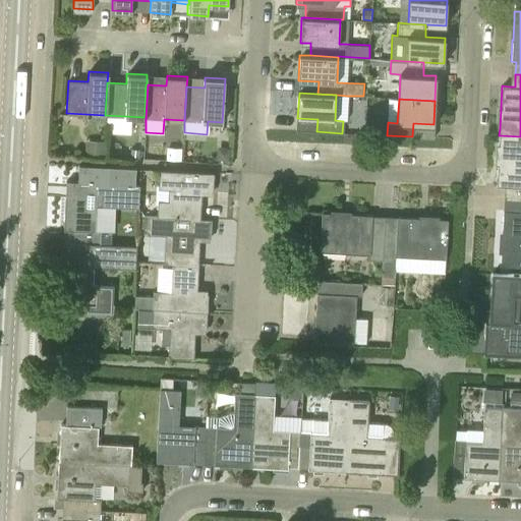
[(498,165),(496,185),(505,185),(509,186),(509,199),(520,199),(520,136),(499,135),(499,143),(498,165)]
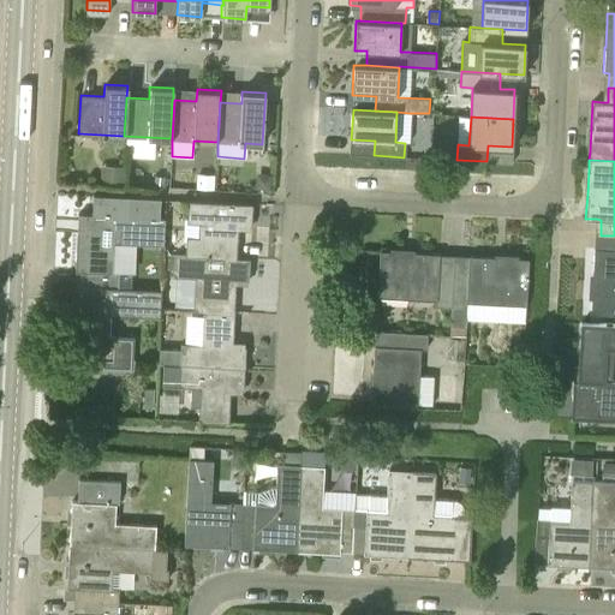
[(125,166),(101,165),(100,183),(124,184),(125,166)]
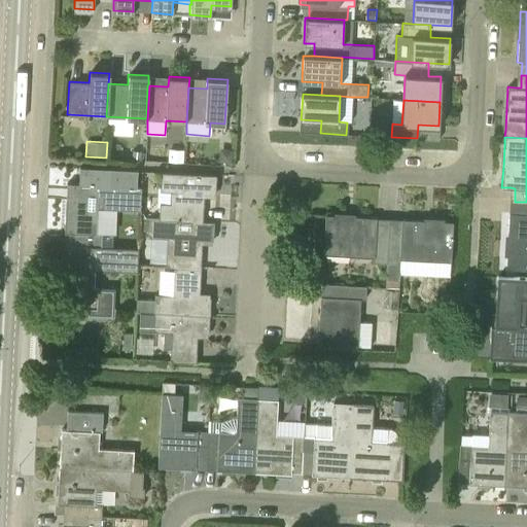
[(184,149),(168,148),(168,161),(183,162),(184,149)]
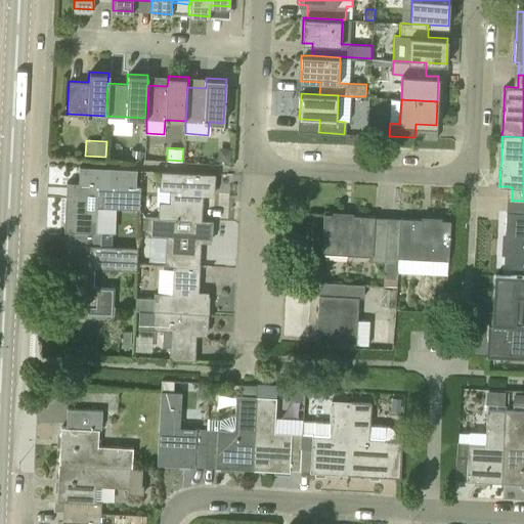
[(231,147),(224,147),(218,153),(218,160),(230,161),(231,147)]
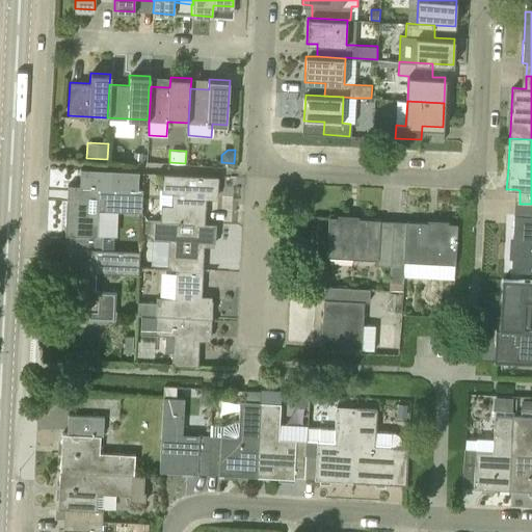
[(142,152),(133,152),(132,161),(142,161),(142,152)]
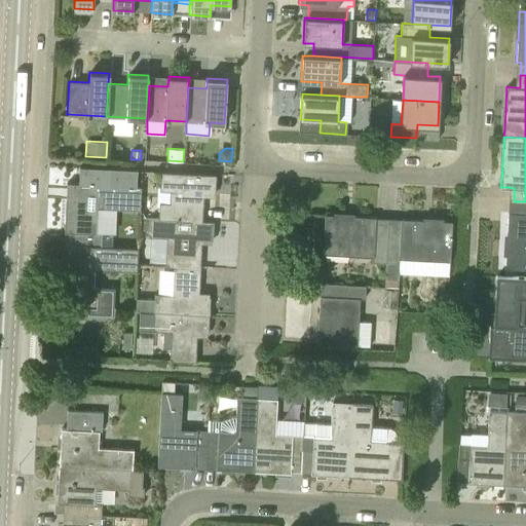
[(66,183),(64,232),(68,232),(67,243),(99,246),(100,232),(96,232),(97,208),(140,210),(141,186),(137,186),(138,170),(79,166),(78,183),(66,183)]
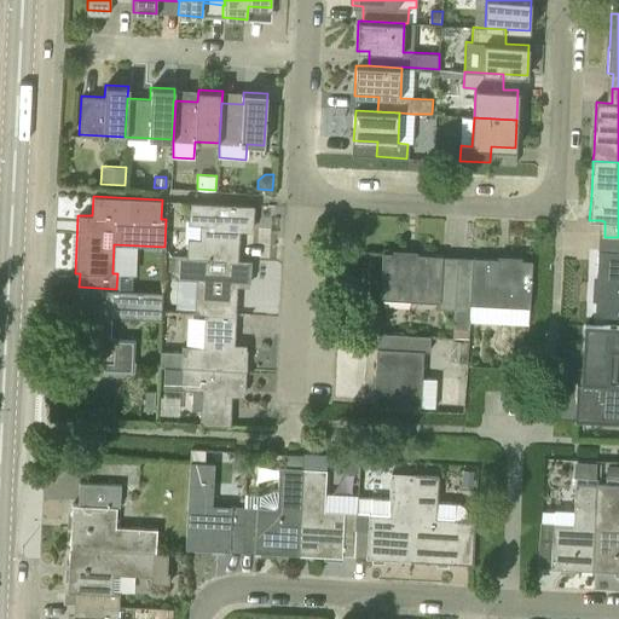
[(186,242),(186,256),(237,259),(238,230),(252,231),(253,206),(189,202),(187,219),(187,224),(186,237),(186,242)]
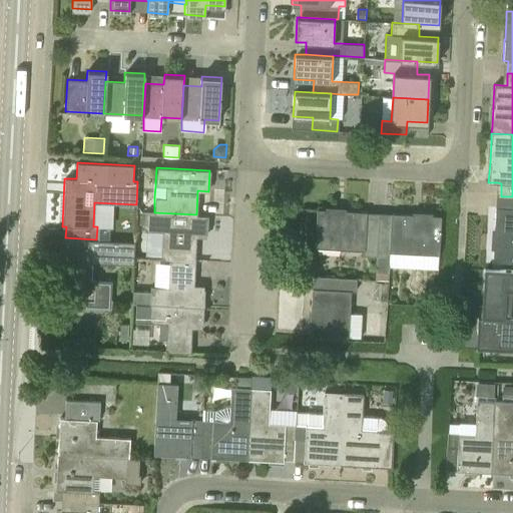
[(493,248),(492,258),(512,258),(512,196),(501,196),(500,208),(495,208),(494,228),(495,228),(494,248),(493,248)]
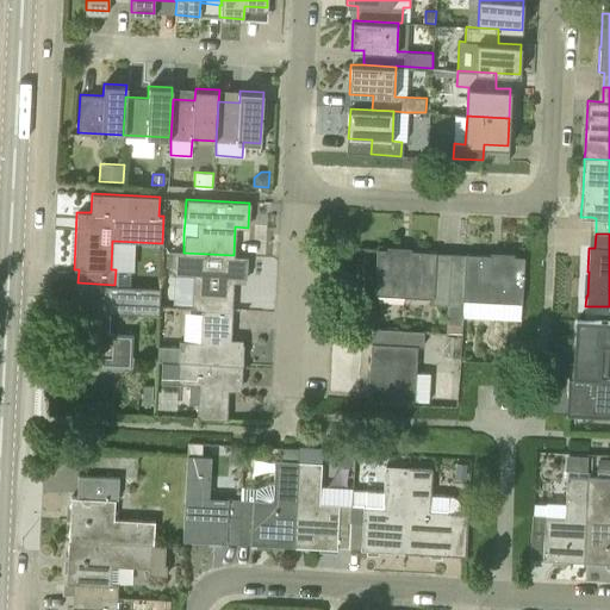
[(448,305),(450,253),(409,250),(409,251),(385,250),(385,249),(375,248),(372,294),(429,298),(429,304),(448,305)]
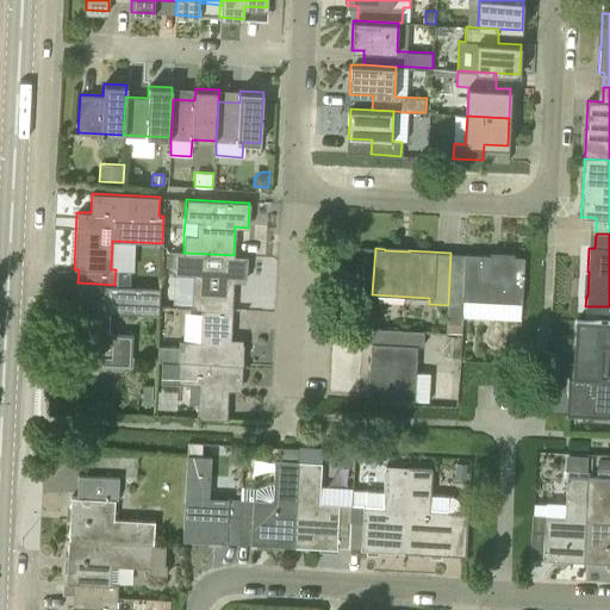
[(174,267),(174,253),(163,251),(162,267),(174,267)]
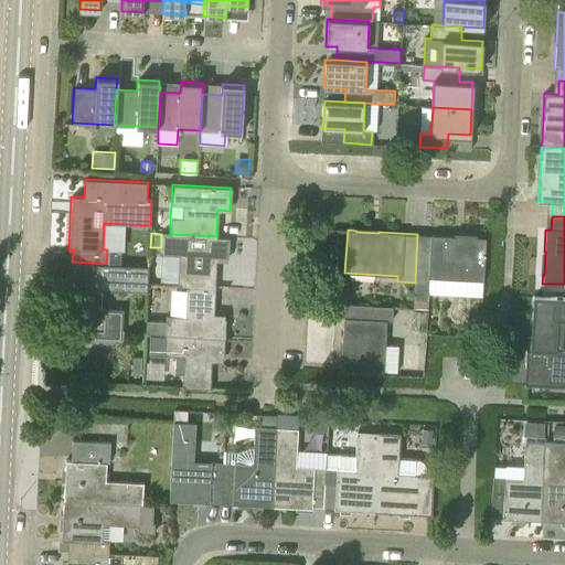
[(216,236),(169,234),(161,234),(160,254),(169,254),(169,255),(180,255),(179,286),(185,286),(214,287),(215,262),(227,262),(228,237),(216,236)]
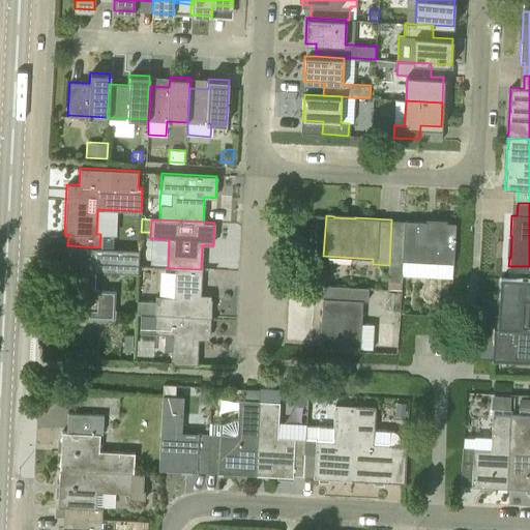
[(391,219),(389,265),(392,265),(392,269),(389,269),(388,287),(400,288),(402,261),(451,263),(453,224),(445,223),(445,224),(424,223),(424,222),(391,219)]
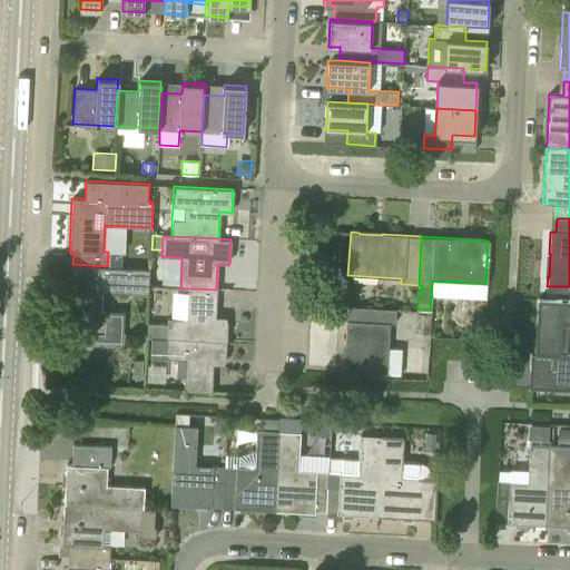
[(116,320),(105,318),(99,318),(100,292),(147,293),(149,268),(107,266),(72,264),(68,264),(66,317),(70,317),(69,332),(104,334),(108,334),(110,337),(115,337),(117,335),(118,323),(116,320)]
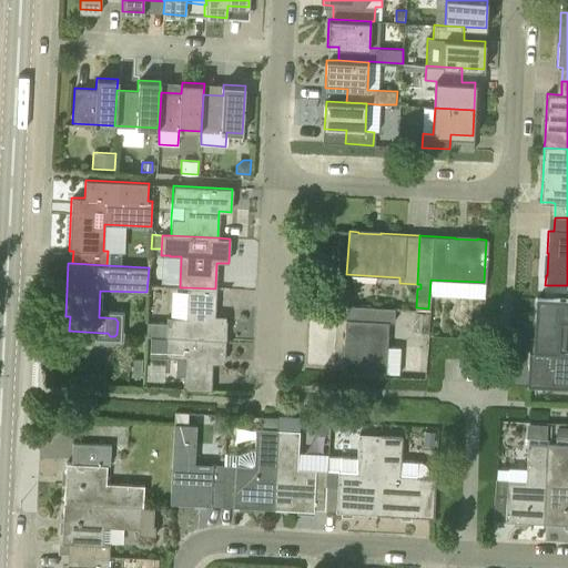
[(148,321),(148,335),(152,335),(165,336),(224,340),(225,316),(213,316),(215,288),(189,287),(189,291),(186,318),(166,317),(166,322),(148,321)]
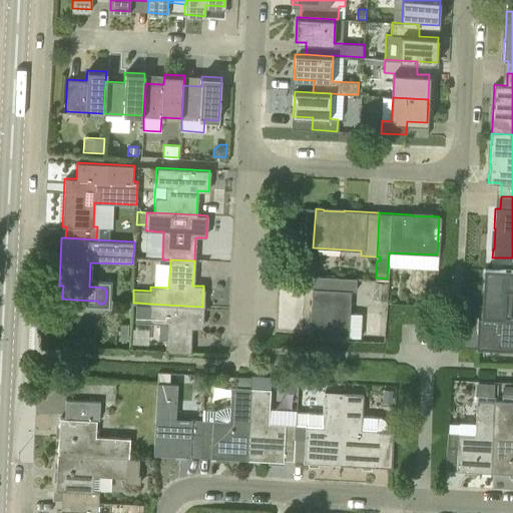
[(512,291),(512,271),(485,269),(483,317),(478,318),(477,349),(512,351),(512,318),(505,318),(507,291),(512,291)]
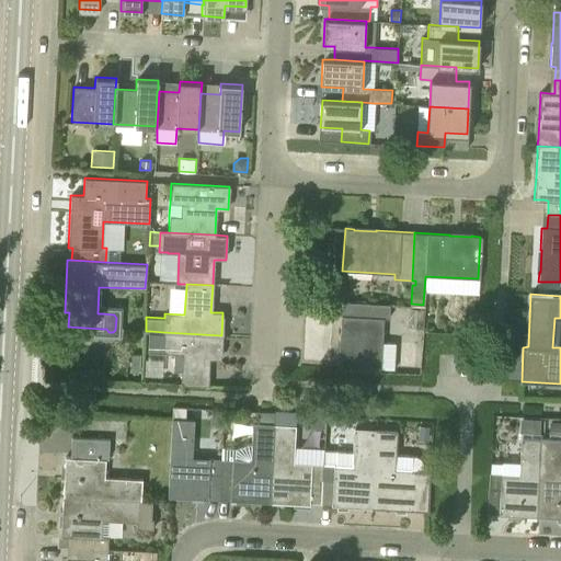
[(339,359),(338,369),(380,371),(380,367),(396,368),(397,342),(382,341),(384,318),(389,318),(390,305),(347,301),(346,316),(341,316),(340,339),(339,359)]
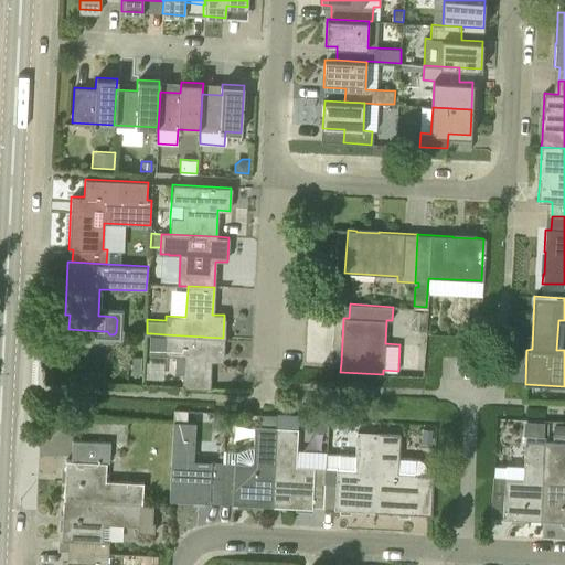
[(151,333),(150,354),(163,354),(176,355),(174,372),(183,372),(183,386),(209,387),(210,361),(223,361),(223,338),(164,334),(151,333)]
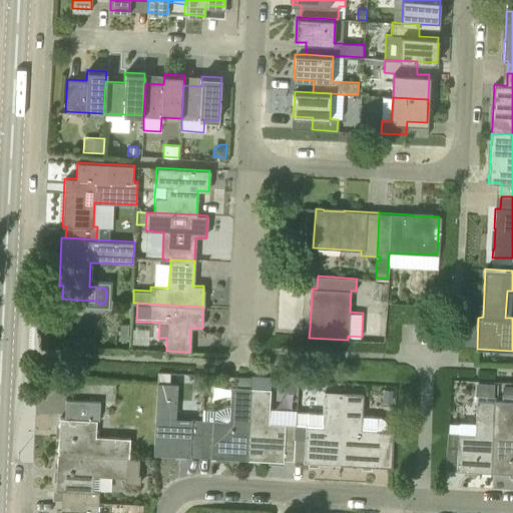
[(120,324),(119,340),(127,341),(128,324),(120,324)]
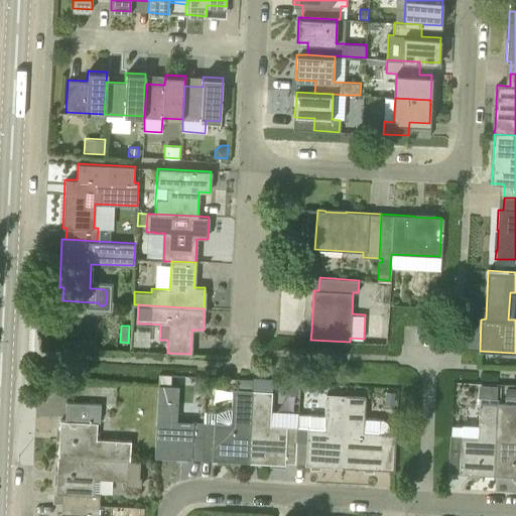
[(204,422),(202,458),(212,459),(212,461),(249,463),(253,390),(253,380),(239,379),(239,389),(233,389),(232,408),(229,408),(218,412),(205,411),(204,422)]
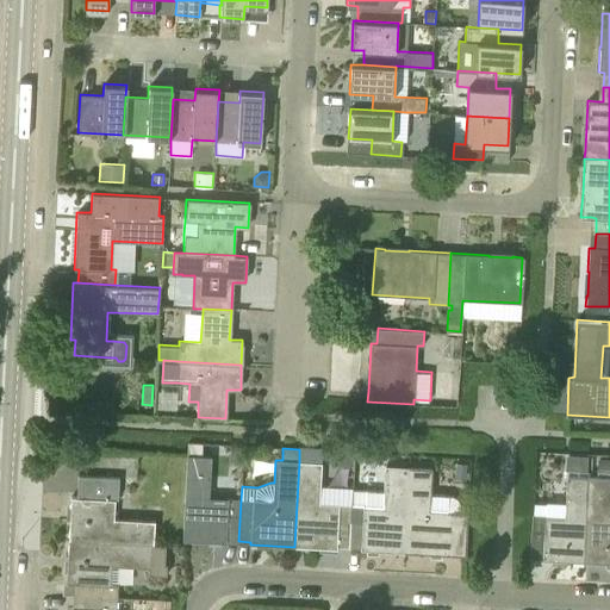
[(299,449),(299,461),(310,462),(311,449),(299,449)]
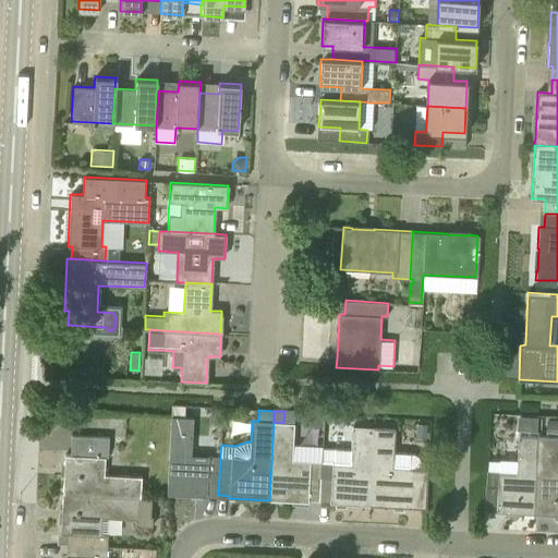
[(521,415),(518,415),(518,429),(519,429),(538,431),(538,416),(521,415)]
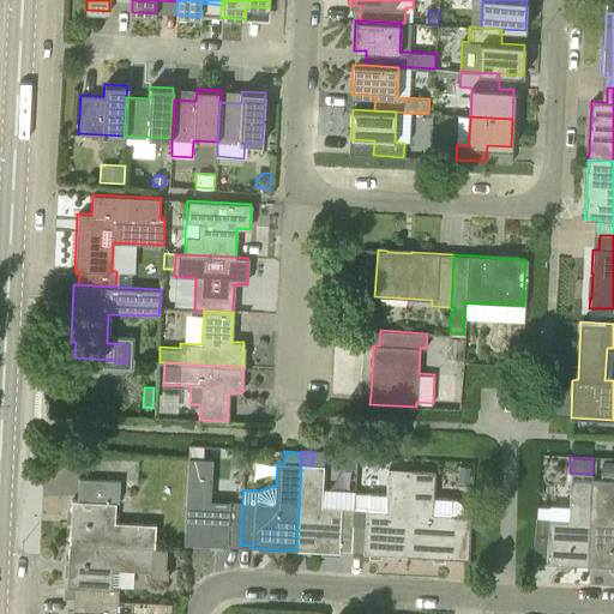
[(240,545),(242,503),(210,501),(212,459),(187,458),(184,543),(227,546),(227,545),(240,545)]
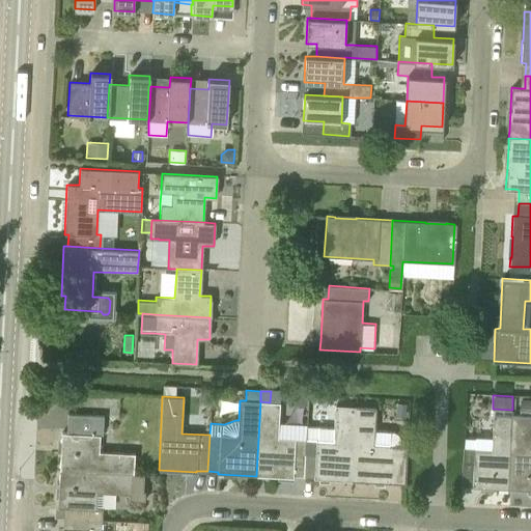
[(521,416),(530,416),(530,399),(521,399),(521,416)]
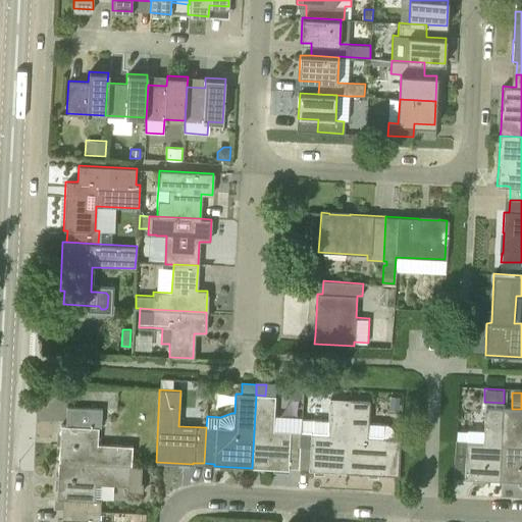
[(299,468),(303,416),(273,414),(274,396),(265,396),(256,395),(252,468),(286,470),(286,468),(299,468)]
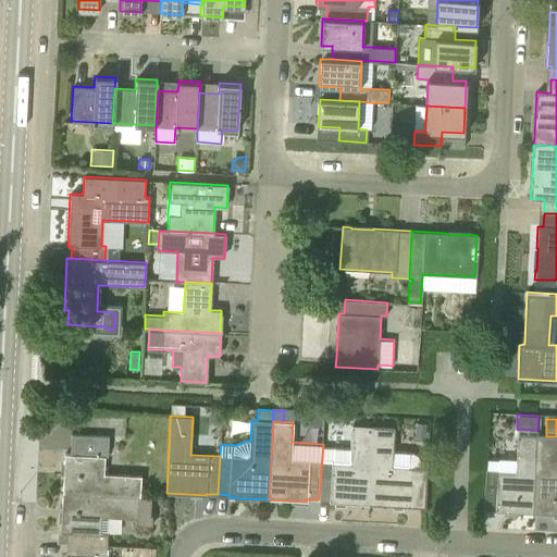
[(426,422),(417,421),(416,435),(425,435),(426,422)]
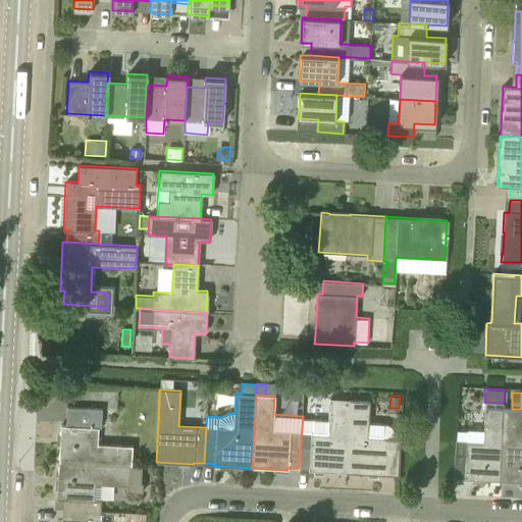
[(346,473),(350,400),(329,400),(329,418),(303,416),(299,468),(309,469),(308,471),(346,473)]
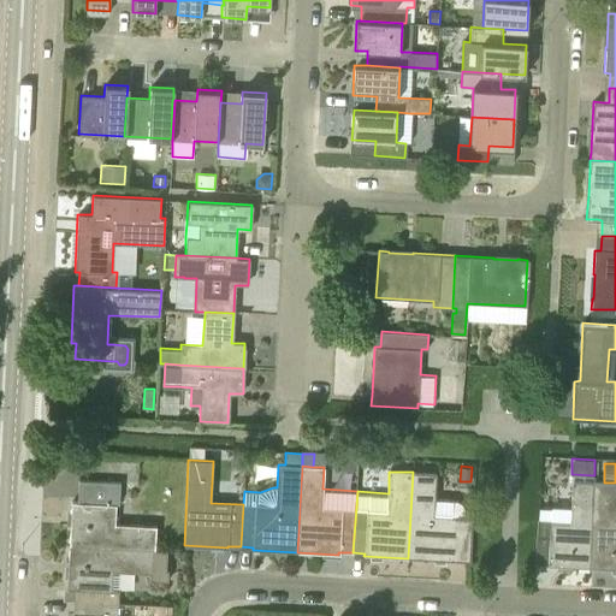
[(413,472),(408,558),(469,561),(472,516),(466,516),(467,511),(465,507),(462,503),(458,501),(454,499),(434,498),(436,473),(413,472)]
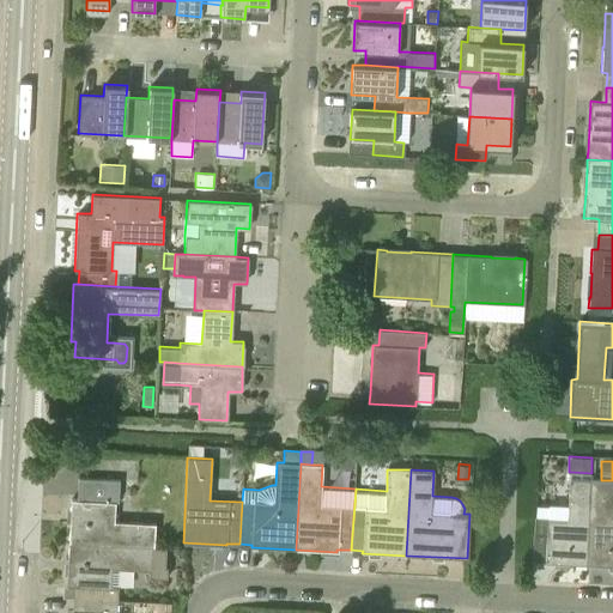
[(71,499),(68,542),(153,547),(155,523),(114,522),(115,502),(119,502),(120,479),(77,477),(76,499),(71,499)]
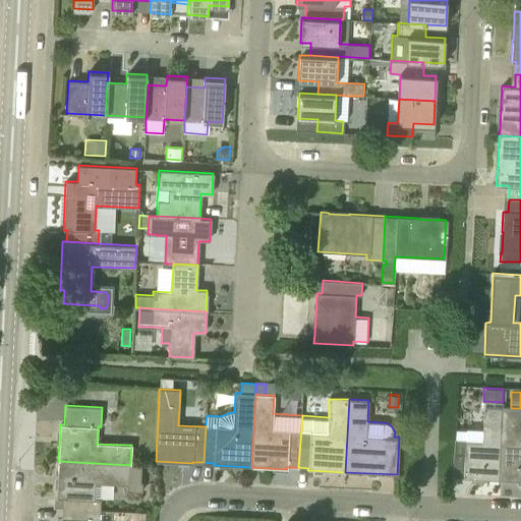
[(454,455),(453,476),(464,476),(464,478),(499,479),(503,407),(484,407),(482,429),(482,442),(455,440),(454,454),(454,455)]
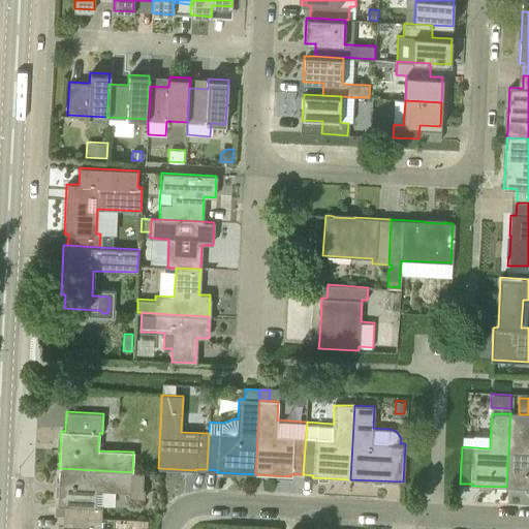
[(510,413),(506,487),(507,488),(528,488),(528,414),(519,414),(511,414),(510,413)]
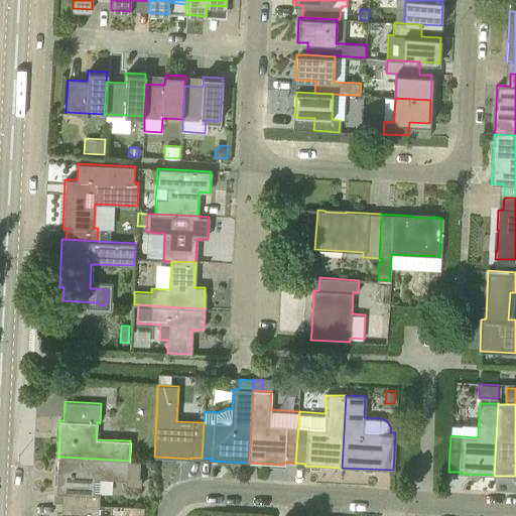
[(57,457),(55,493),(61,493),(60,503),(99,505),(99,495),(100,480),(128,481),(128,485),(141,485),(141,477),(140,477),(140,461),(129,461),(57,457)]
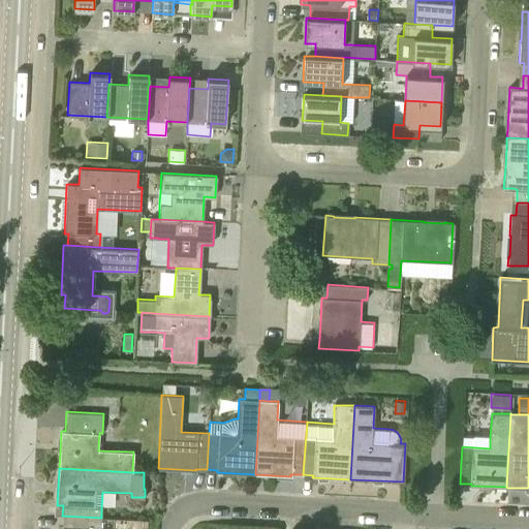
[(100,528),(101,518),(62,516),(61,528),(100,528)]
